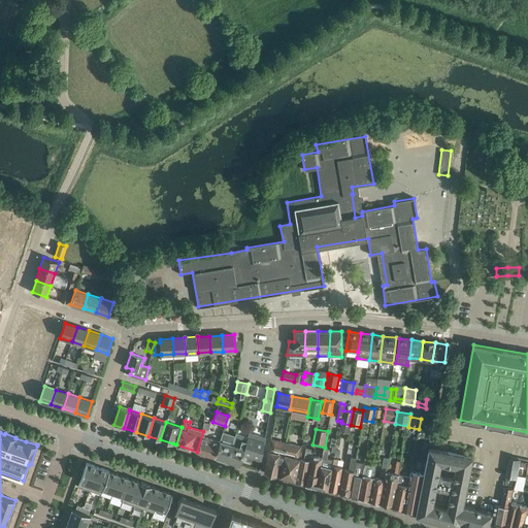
[(216,457),(228,461),(234,444),(237,433),(236,432),(232,444),(221,440),(220,441),(216,457)]
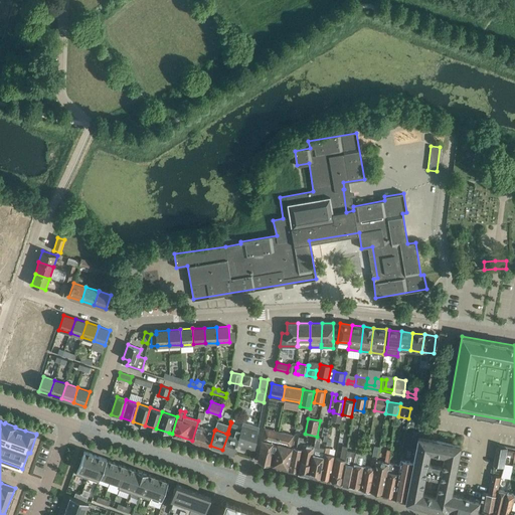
[(228,434),(222,450),(233,454),(237,444),(254,449),(259,426),(249,423),(243,421),(241,425),(231,422),(228,434)]
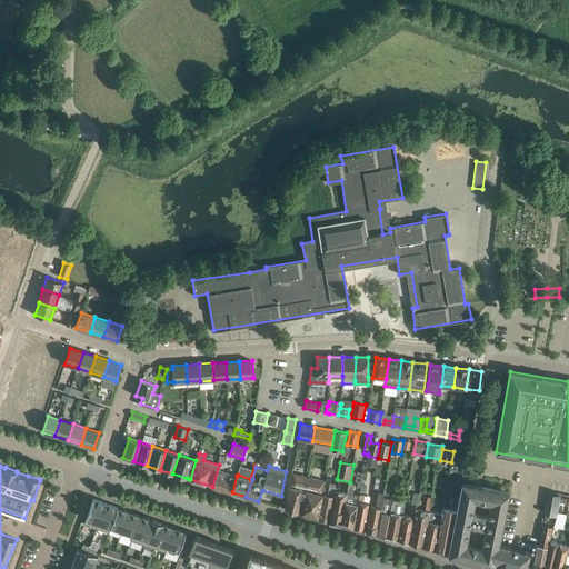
[(212,487),(232,492),(237,476),(218,469),(218,470),(212,487)]
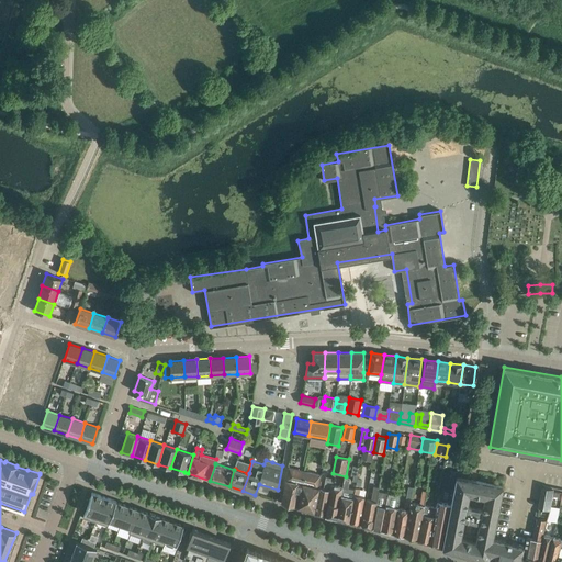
[(295,506),(296,507),(303,470),(289,468),(282,503),(295,506)]
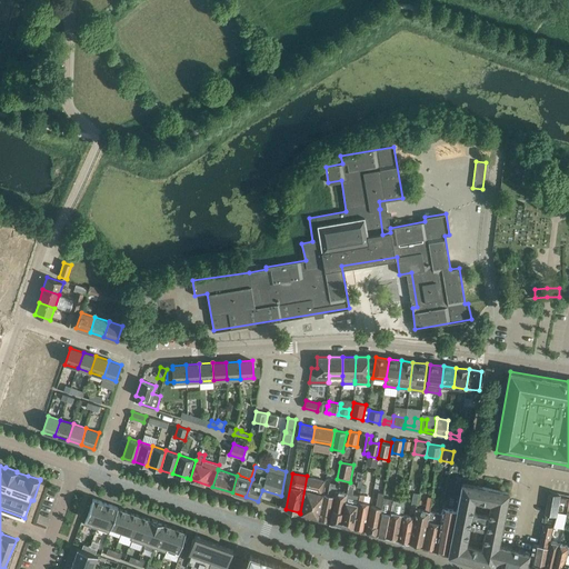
[(300,513),(317,518),(321,495),(323,481),(307,476),(300,513)]
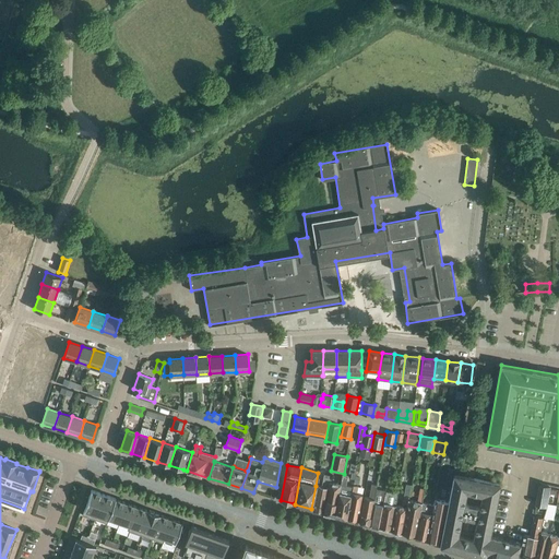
[(312,510),(322,512),(328,483),(329,475),(324,474),(321,487),(316,486),(311,509),(312,510)]
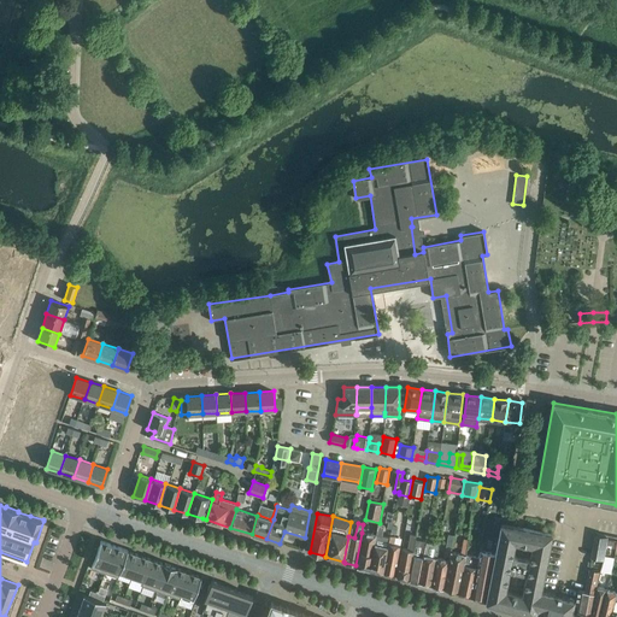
[(486,600),(535,613),(540,589),(552,533),(501,523),(500,532),(495,553),(487,600),(486,600)]
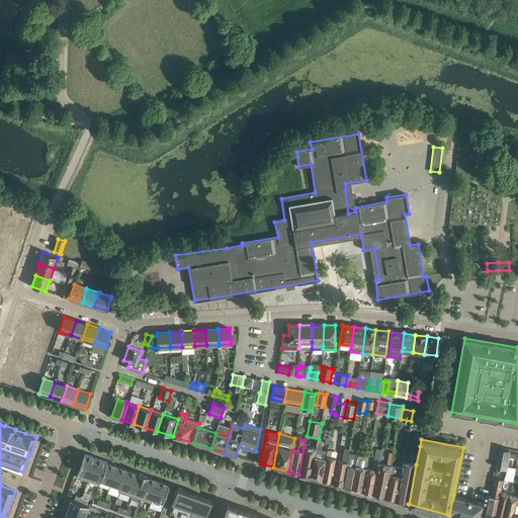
[(298,475),(309,478),(315,448),(306,446),(307,440),(305,440),(304,447),(298,475)]
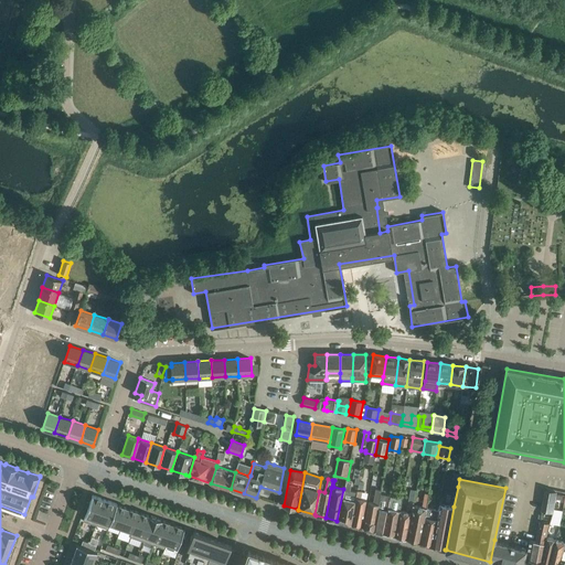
[(337,521),(349,523),(354,491),(355,484),(344,481),(337,521)]
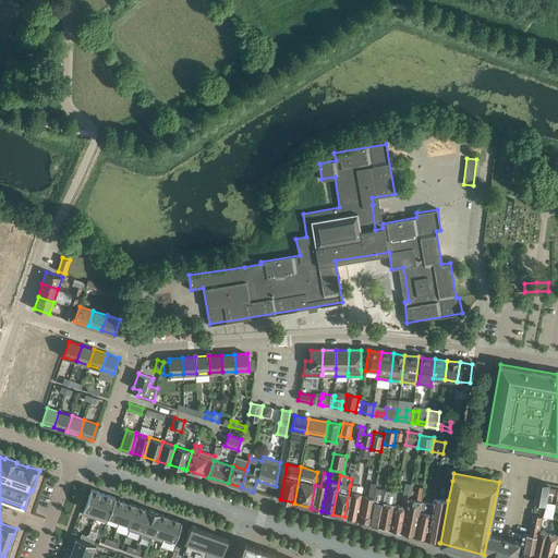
[(359,521),(367,523),(371,504),(375,483),(371,482),(368,497),(363,496),(359,521)]
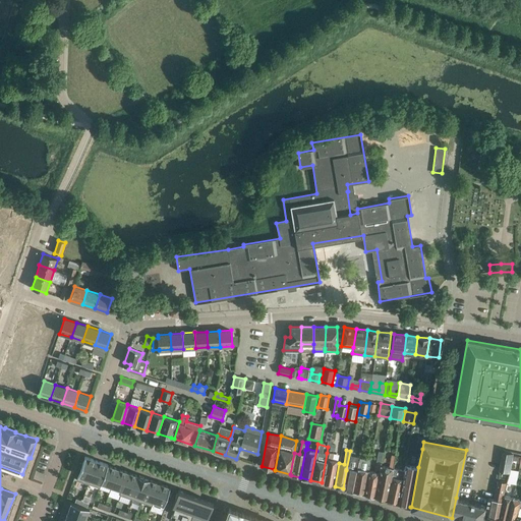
[(343,488),(352,490),(355,471),(358,456),(351,455),(351,451),(350,451),(346,470),(343,488)]
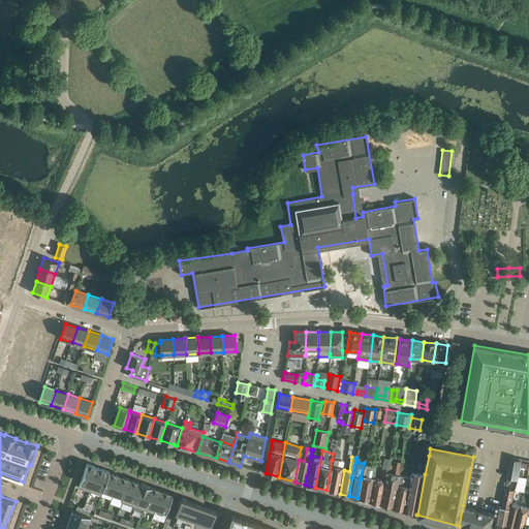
[(521,462),(522,460),(511,458),(508,477),(519,479),(521,466),(527,468),(528,463),(521,462)]
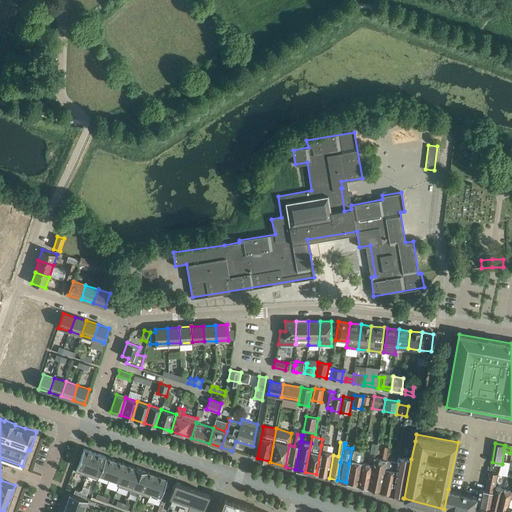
[(321,445),(316,474),(327,477),(331,453),(327,452),(328,445),(324,444),(323,445),(321,445)]
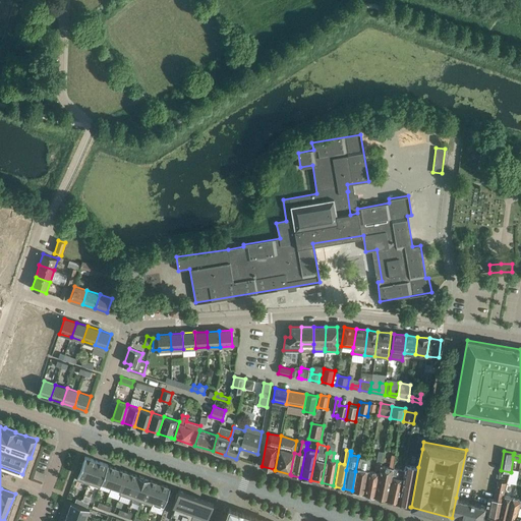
[(352,490),(362,494),(370,453),(366,452),(365,458),(360,458),(360,457),(358,456),(355,471),(352,490)]
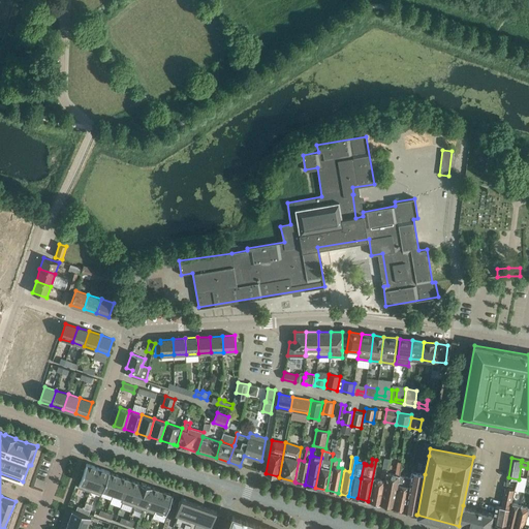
[(368,501),(380,504),(383,484),(386,469),(382,468),(380,475),(382,476),(381,478),(375,477),(377,460),(376,460),(368,501)]
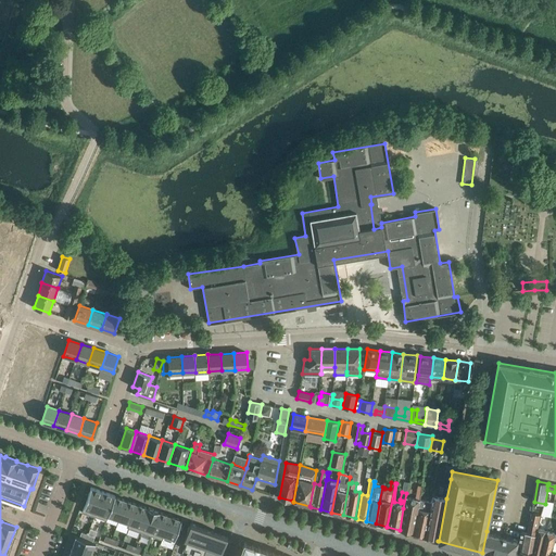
[(400,530),(413,534),(417,510),(421,485),(418,485),(416,497),(406,496),(407,493),(406,493),(403,508),(400,530)]
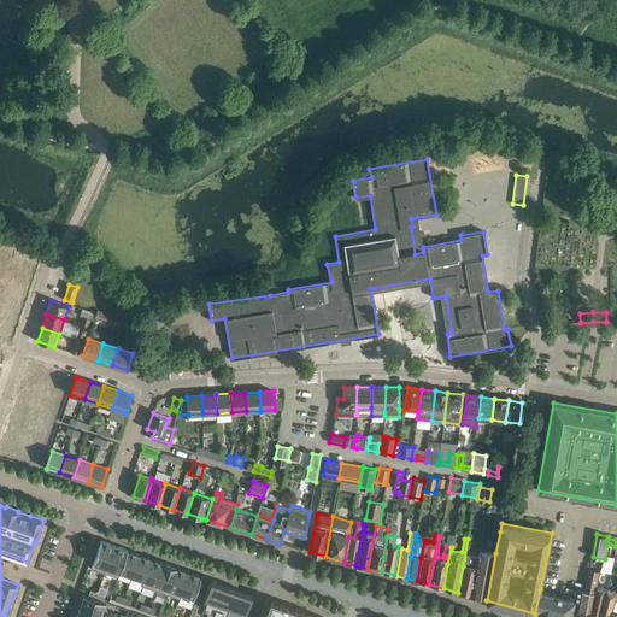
[(458,593),(470,595),(475,569),(477,556),(465,553),(468,539),(463,566),(458,593)]
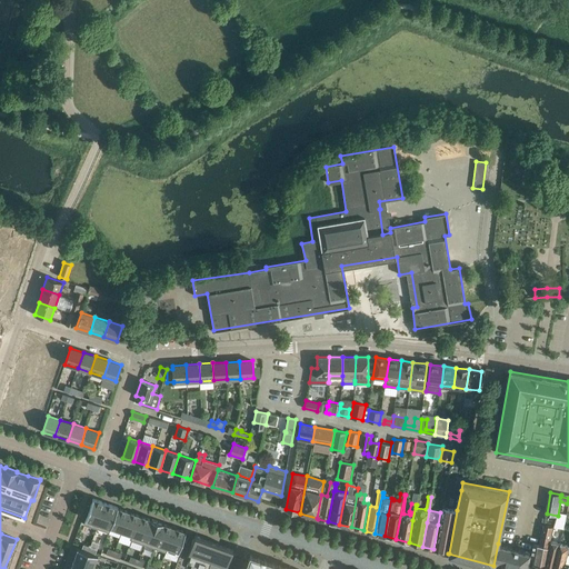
[(88,508),(83,519),(87,520),(85,525),(97,530),(107,503),(93,499),(90,509),(88,508)]
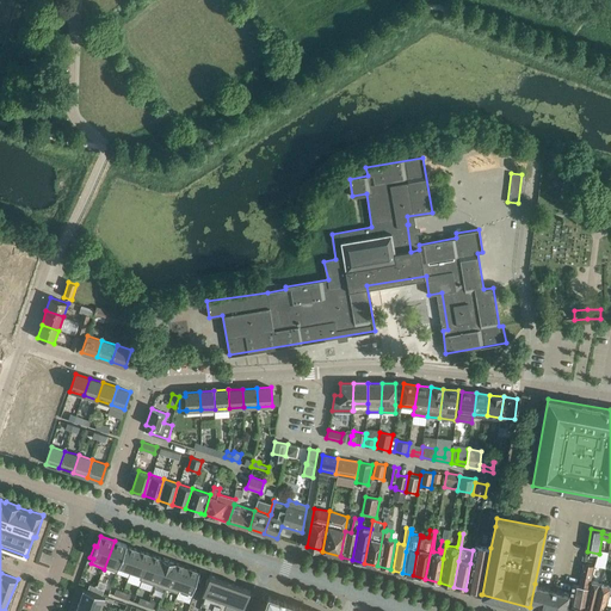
[(116,542),(106,568),(117,572),(127,545),(116,542)]
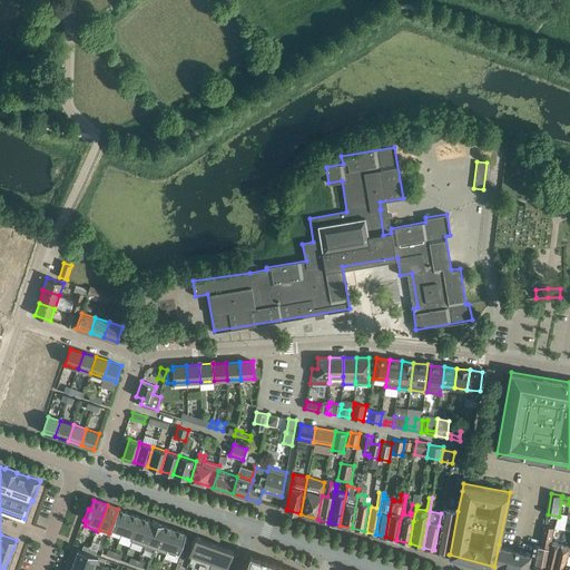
[(434,550),(450,554),(458,511),(443,508),(442,514),(441,513),(439,526),(434,550)]
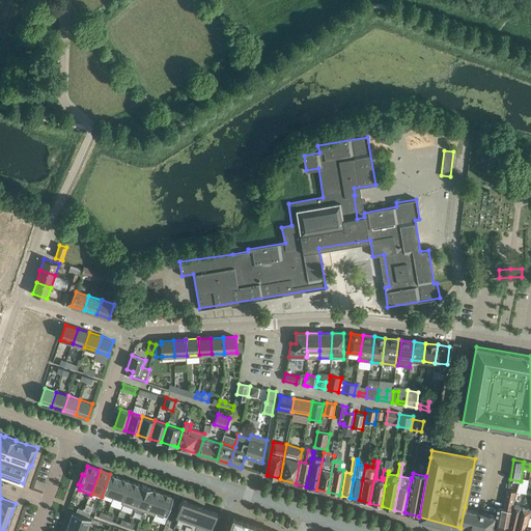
[(110,479),(104,495),(113,498),(121,477),(112,474),(111,475),(110,479)]
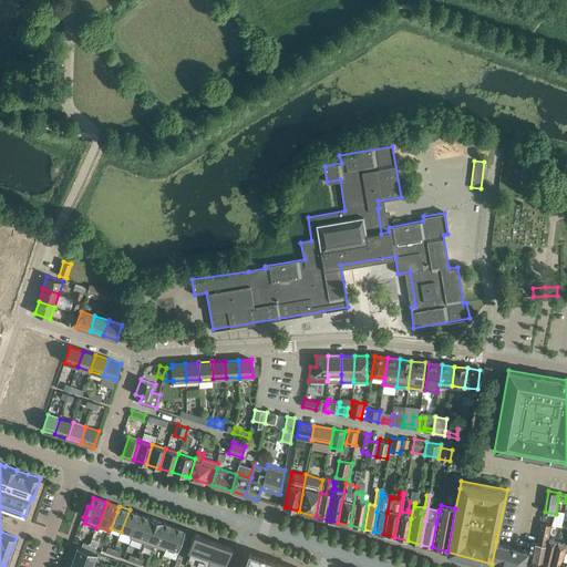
[(127,516),(121,535),(131,538),(140,515),(130,512),(127,516)]
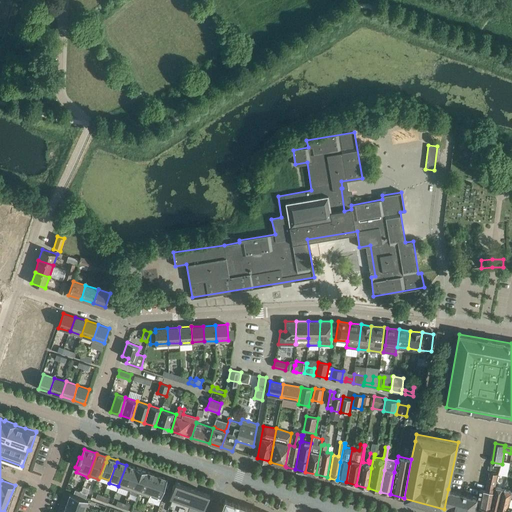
[(126,465),(118,487),(129,490),(136,468),(126,465)]
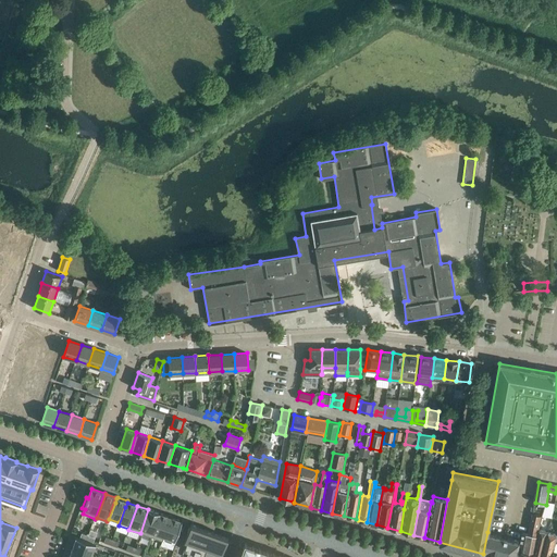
[(150,509),(139,535),(151,539),(160,518),(161,514),(150,509)]
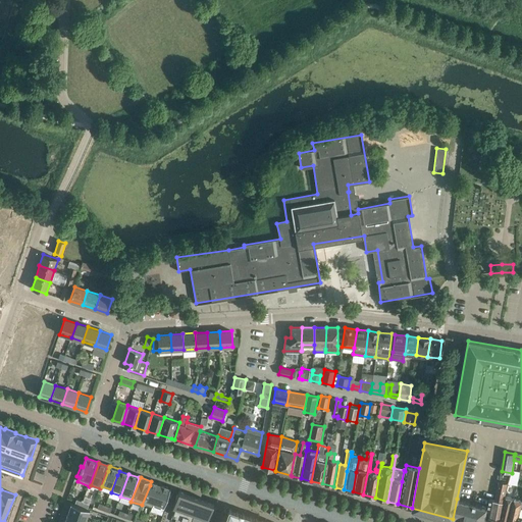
[(499,521),(504,498),(504,496),(507,482),(500,481),(496,499),(489,498),(488,507),(483,521),(499,521)]
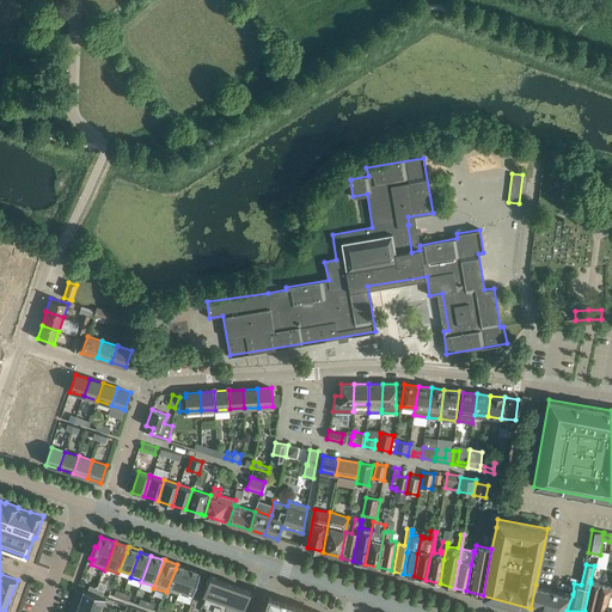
[(178,565),(167,593),(179,597),(181,592),(189,569),(178,565)]
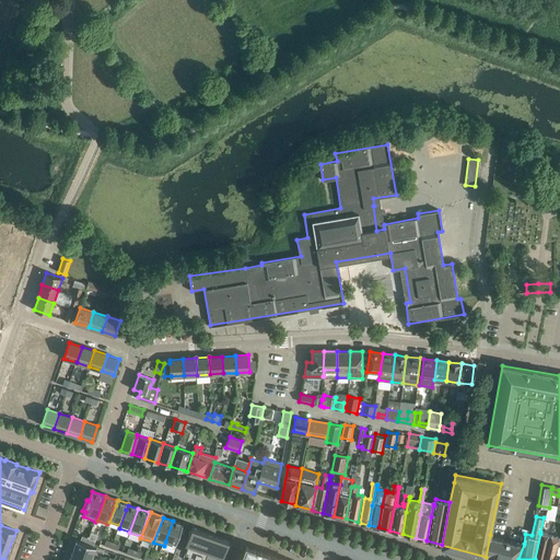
[(173,521),(165,541),(176,546),(184,525),(173,521)]
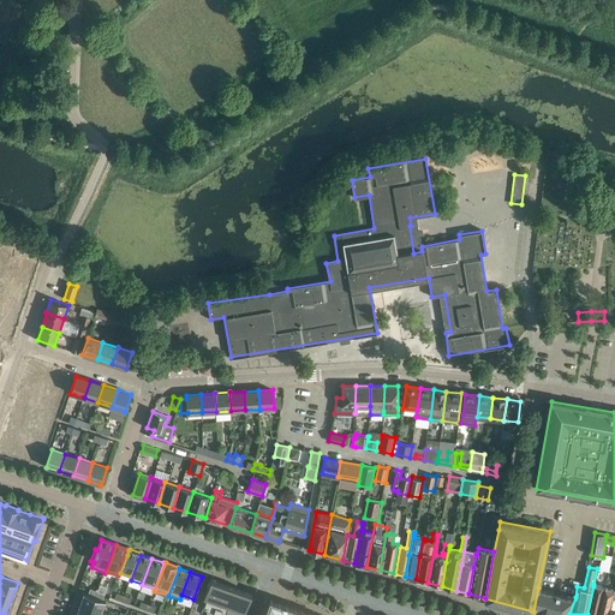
[(238,614),(240,609),(245,611),(251,593),(210,579),(204,597),(207,598),(203,607),(215,611),(213,614),(238,614)]
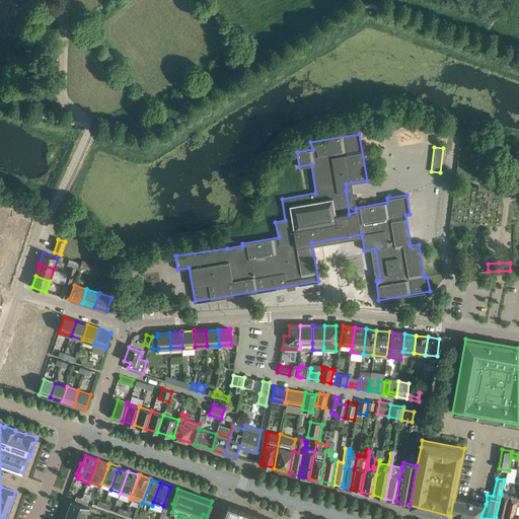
[(504,518),(510,495),(501,493),(501,495),(496,518),(504,518)]
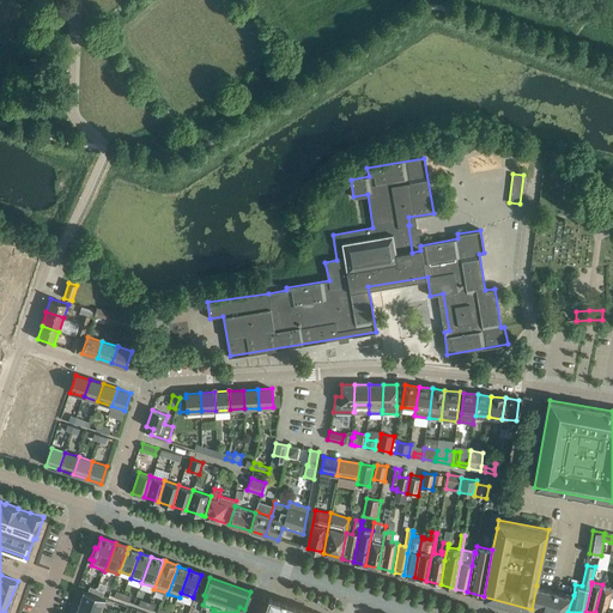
[(595,612),(606,612),(612,587),(602,584),(595,612)]
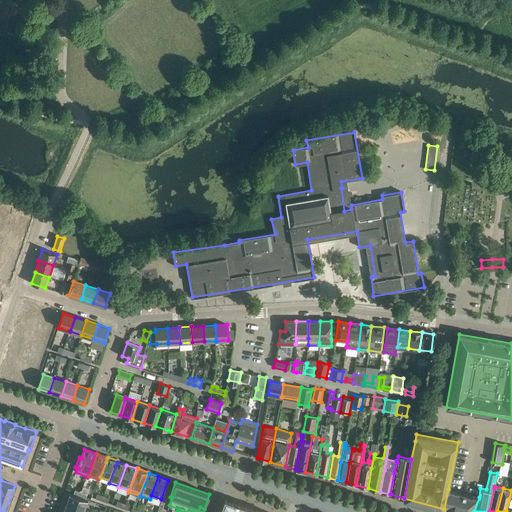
[(474,511),(479,497),(464,493),(448,489),(444,509),(453,511),(474,511)]
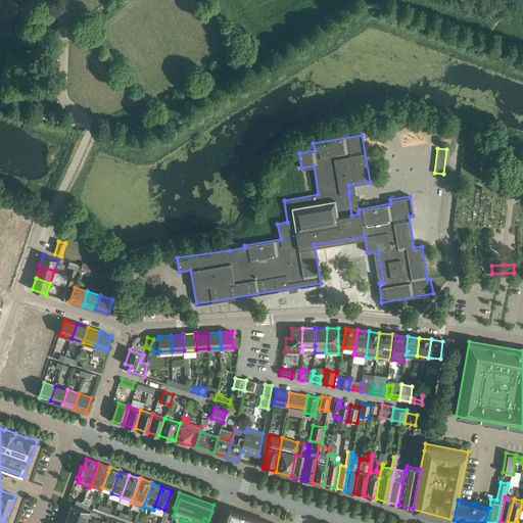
[(72,506),(67,517),(85,522),(86,522),(90,512),(72,506)]
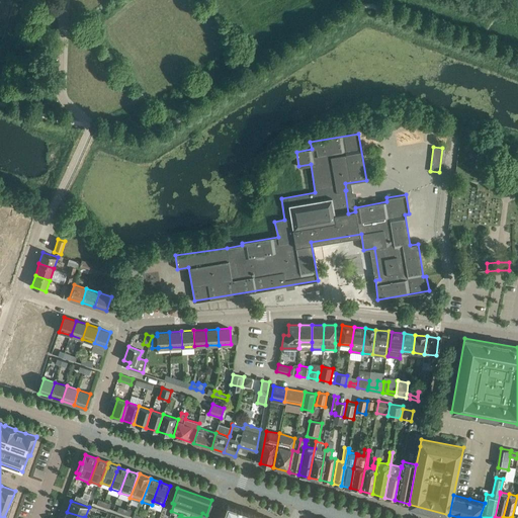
[(264,517),(228,505),(223,517),(264,517)]
